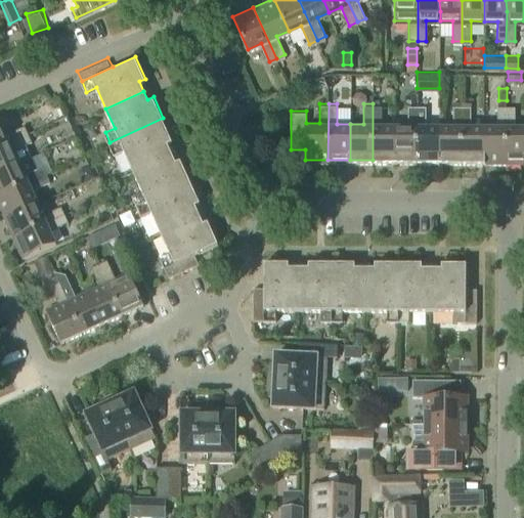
[(373,103),(373,160),(394,160),(394,124),(382,124),(382,103),(373,103)]
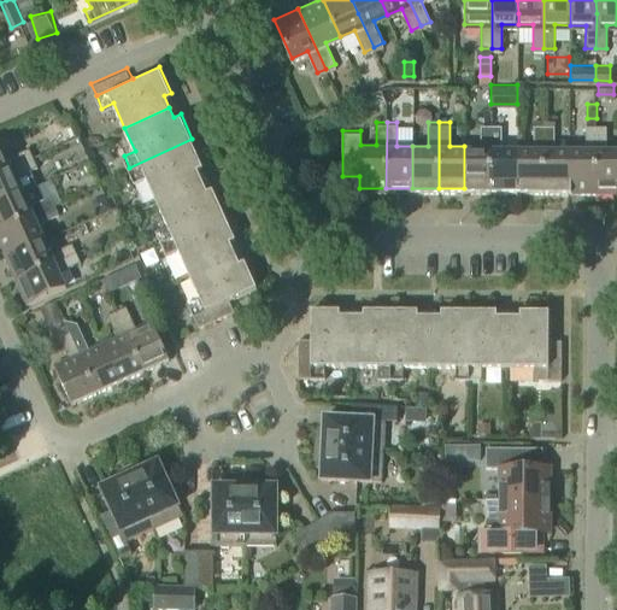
[(480,146),(464,146),(464,188),(491,188),(491,122),(480,122),(480,146)]
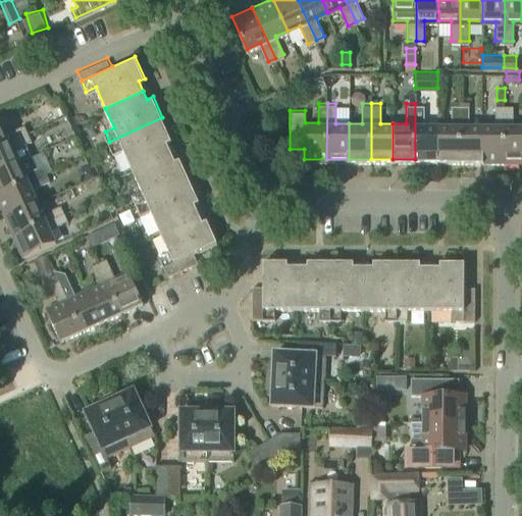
[(415,103),(415,159),(437,159),(437,123),(424,123),(424,103),(415,103)]
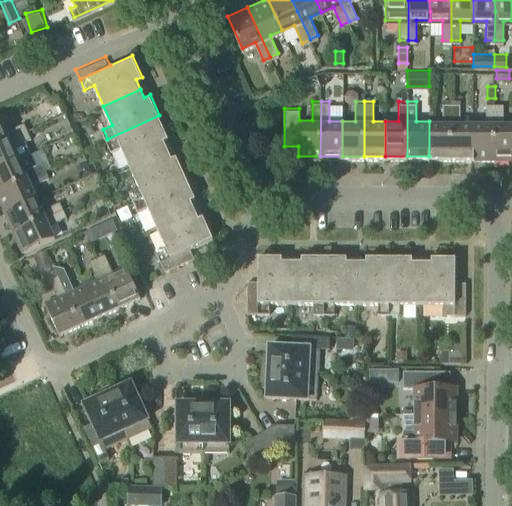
[(442,121),(429,121),(429,156),(451,157),(451,101),(442,101),(442,121)]
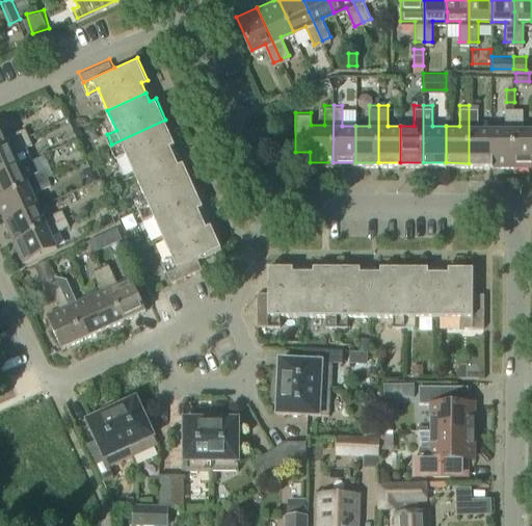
[(469,105),(469,163),(490,163),(490,126),(478,126),(478,105),(469,105)]
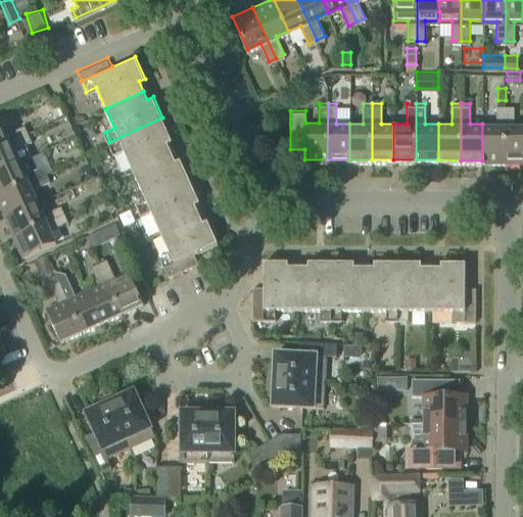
[(495,124),(482,124),(482,160),(505,160),(505,103),(495,103),(495,124)]
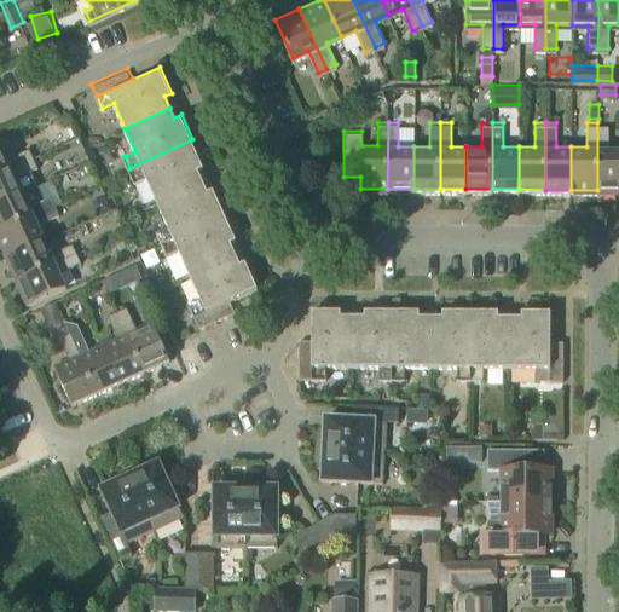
[(608,122),(597,122),(597,190),(618,189),(618,146),(608,146),(608,122)]
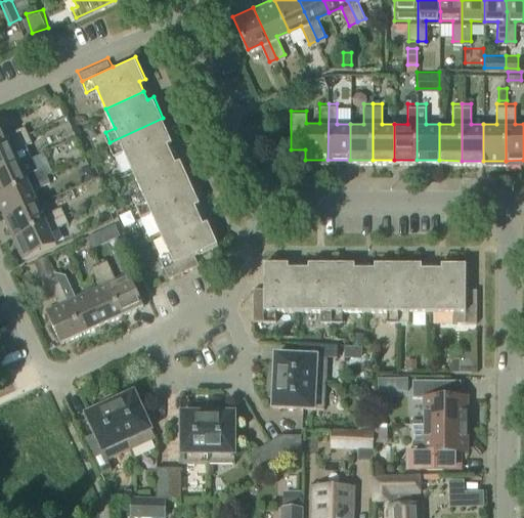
[(0,142),(29,130),(25,122),(6,130),(0,117),(0,142)]
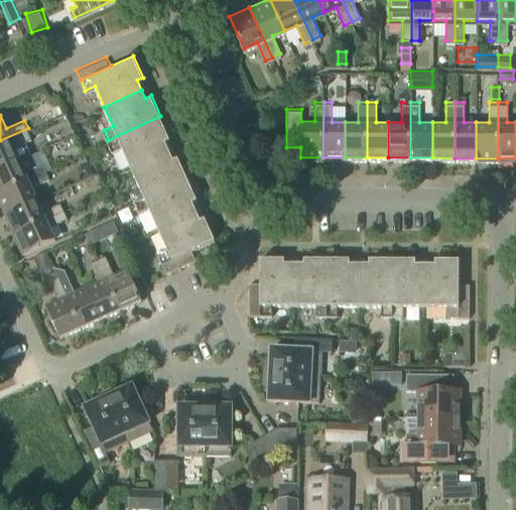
[(160,116),(108,140),(112,150),(122,145),(131,165),(168,149),(164,140),(169,137),(160,116)]
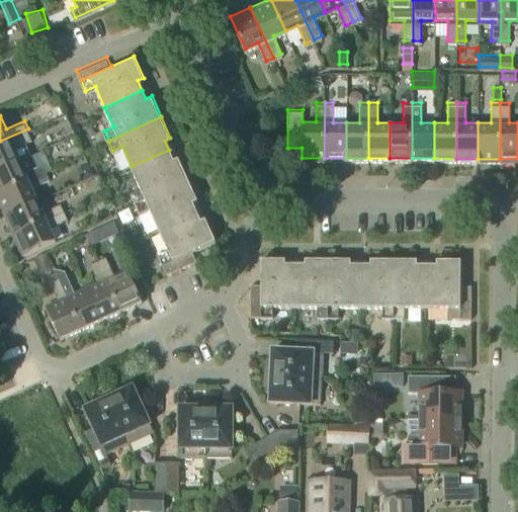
[(31,137),(28,129),(0,141),(0,164),(30,151),(25,140),(31,137)]
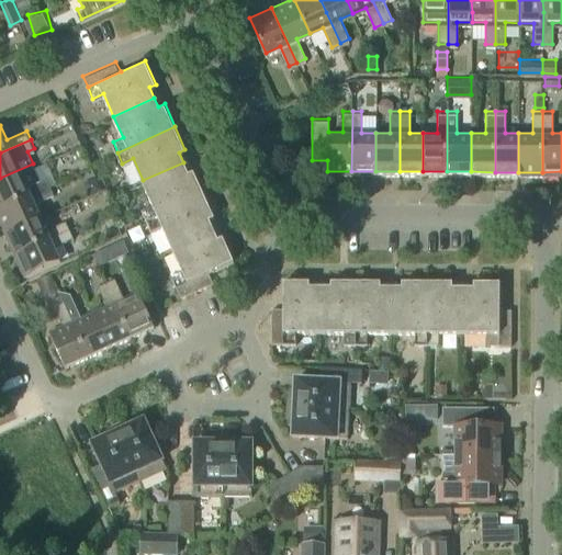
[(183,162),(143,180),(152,202),(142,206),(146,217),(204,192),(193,169),(188,171),(183,162)]
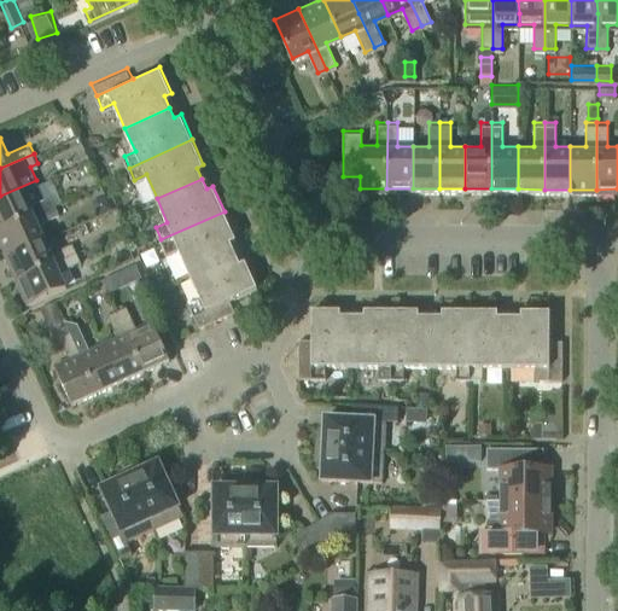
[(36,180),(0,196),(0,225),(54,201),(51,191),(42,195),(36,180)]
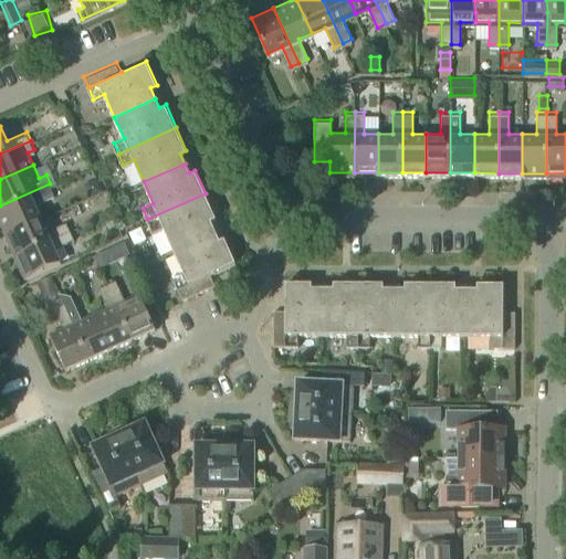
[(95,173),(84,179),(90,191),(101,186),(95,173)]
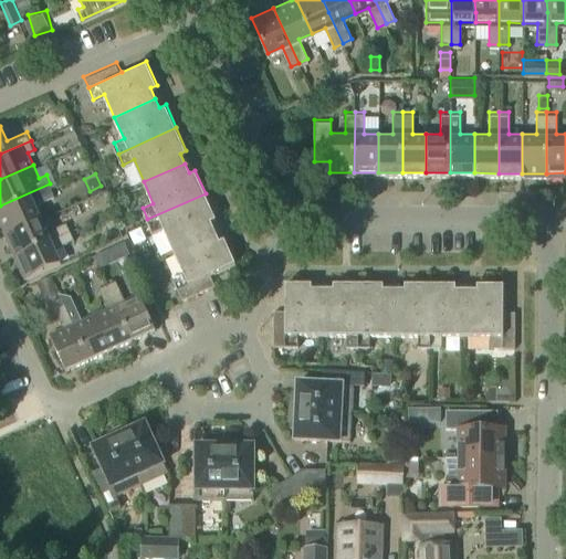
[(54,192),(50,183),(0,206),(0,220),(4,231),(41,214),(34,201),(54,192)]
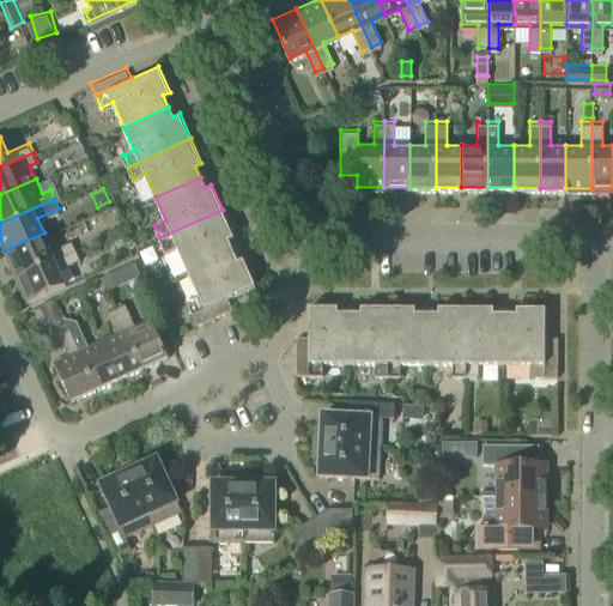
[(223,210),(159,237),(165,249),(176,244),(187,268),(231,248),(226,238),(234,235),(223,210)]
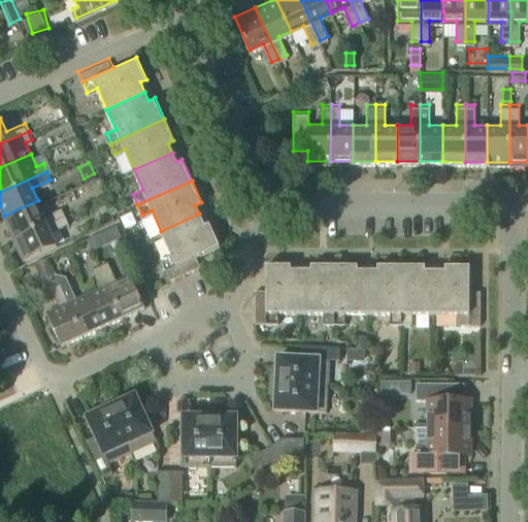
[(38,200),(4,216),(13,235),(65,211),(62,203),(43,213),(38,200)]
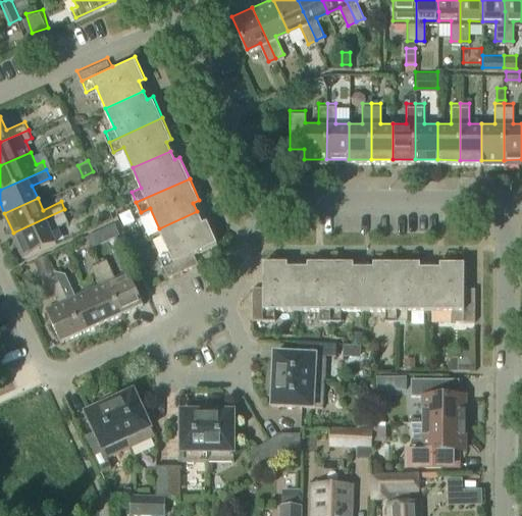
[(68,217),(64,209),(13,233),(23,254),(56,239),(50,225),(68,217)]
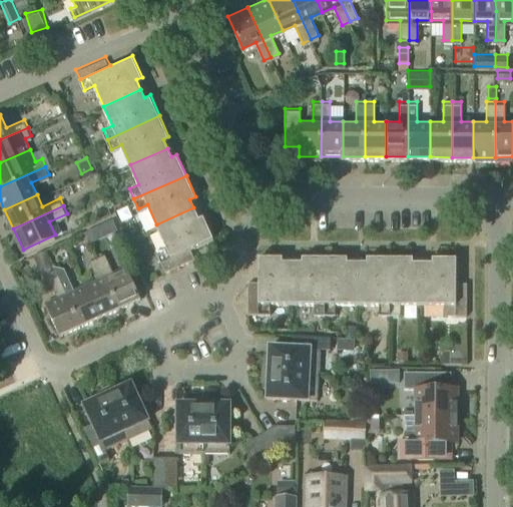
[(193,207),(156,224),(165,244),(156,248),(161,260),(190,246),(213,236),(203,214),(197,216),(193,207)]
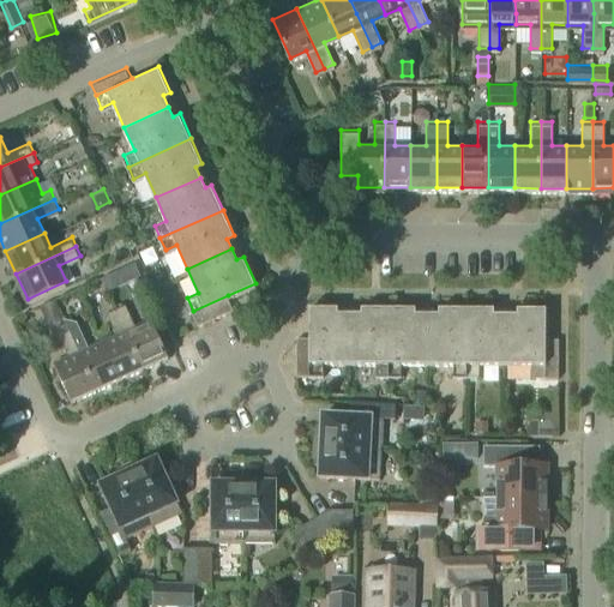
[(112,270),(102,274),(107,284),(116,280),(112,270)]
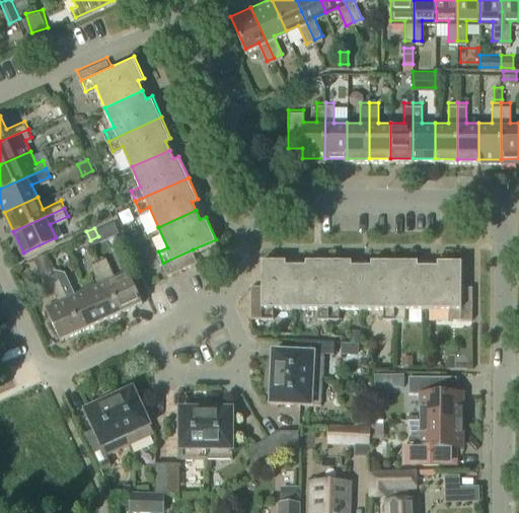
[(193,249),(163,263),(167,273),(197,259),(193,249)]
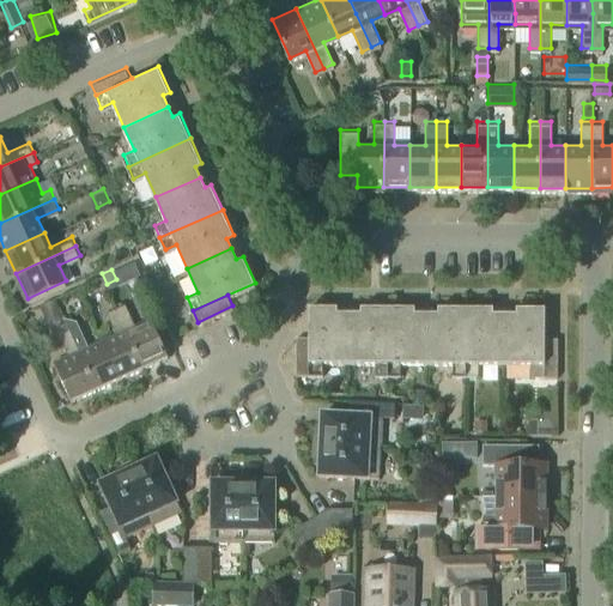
[(40,302),(49,323),(64,317),(55,296),(40,302)]
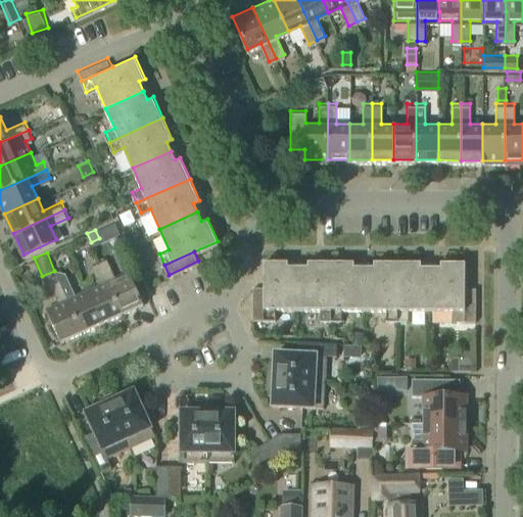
[(106,255),(99,260),(122,311),(143,301),(128,268),(115,274),(106,255)]
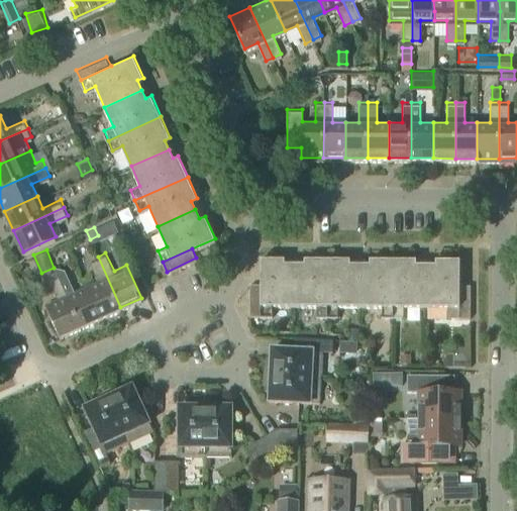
[(98,278),(86,284),(100,316),(120,307),(98,257),(89,261),(98,278)]
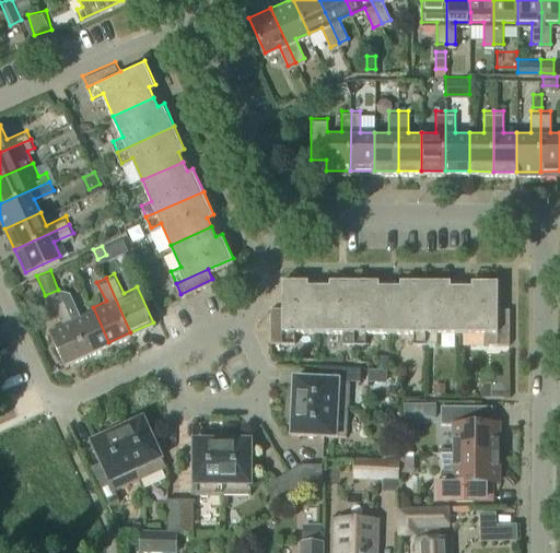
[(281,278),(281,305),(281,340),(294,340),(294,329),(318,329),(318,284),(307,284),(307,278),(281,278)]
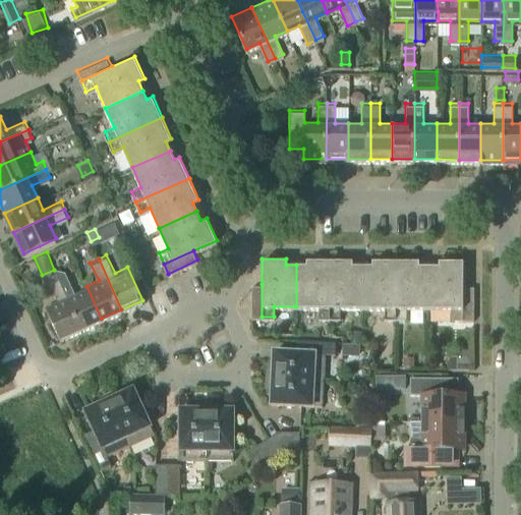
[(305,265),(296,265),(296,306),(319,306),(319,317),(329,317),(329,259),(305,259),(305,265)]
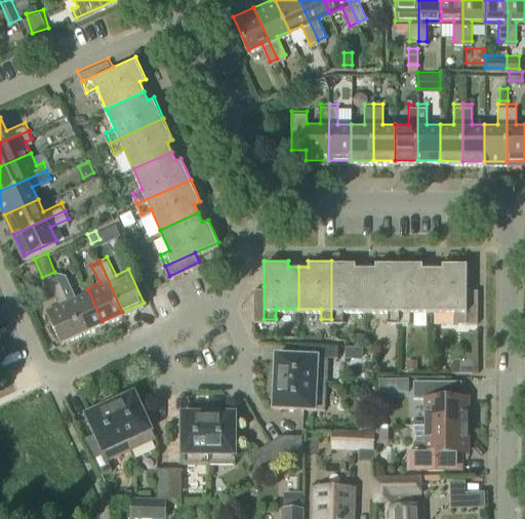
[(331,261),(331,319),(342,319),(342,309),(365,309),(365,267),(355,267),(355,261),(331,261)]
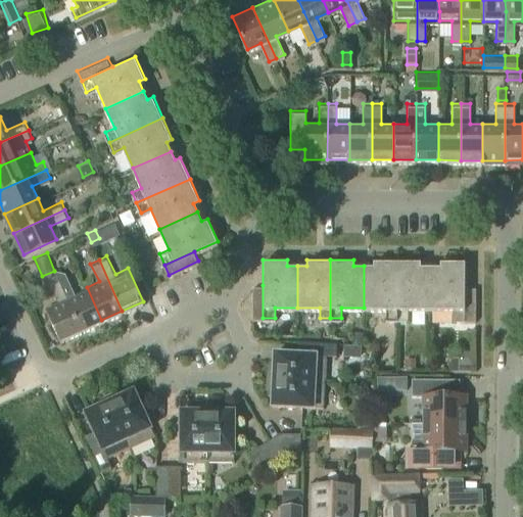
[(373,266),(364,266),(364,308),(385,308),(385,318),(396,318),(396,260),(373,260),(373,266)]
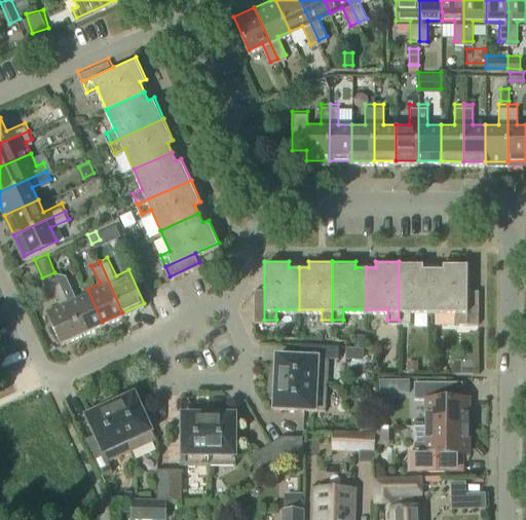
[(399,261),(399,320),(410,320),(410,309),(433,309),(433,267),(422,267),(422,261),(399,261)]
